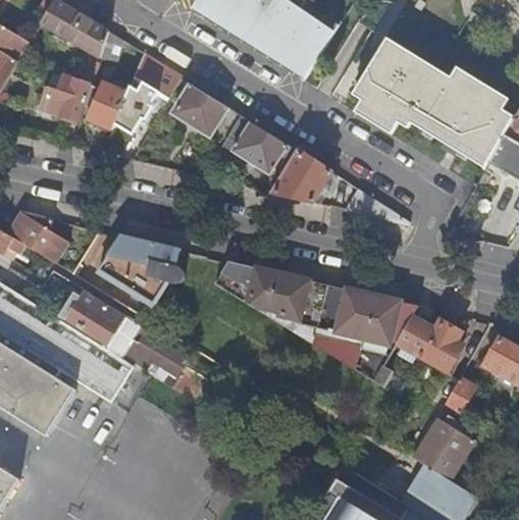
[(67,39),(99,57),(108,32),(56,0),(53,0),(40,23),(54,32),(53,39),(62,44),(67,39)]
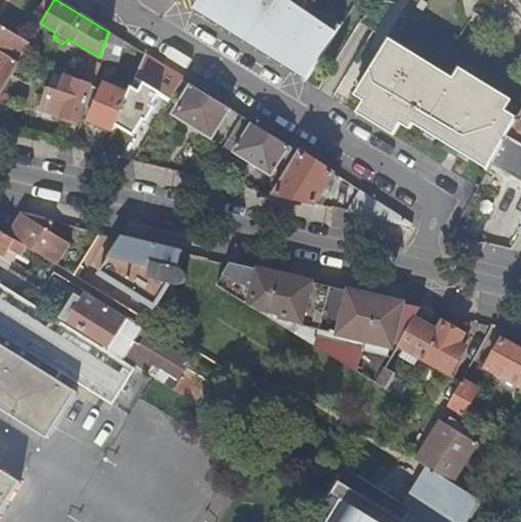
[(199,0),(198,2),(214,13),(222,0),(227,0),(235,5),(240,0),(199,0)]
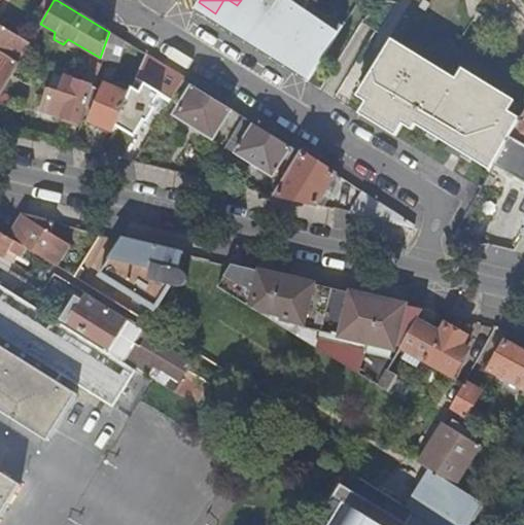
[(303,9),(309,0),(241,0),(237,5),(229,0),(223,0),(215,13),(221,26),(305,81),(344,23),(328,12),(322,23),(303,9)]
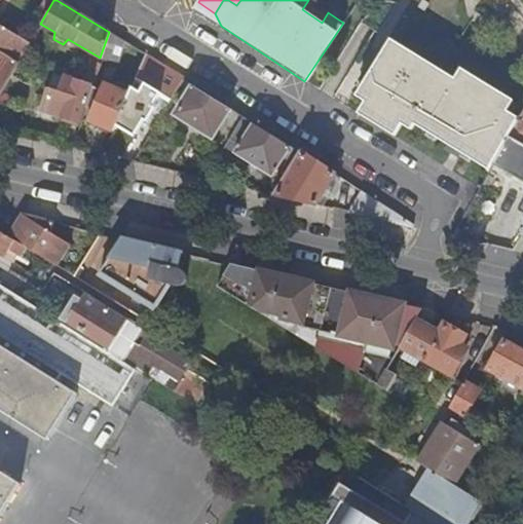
[(0,92),(29,42),(0,25),(0,92)]
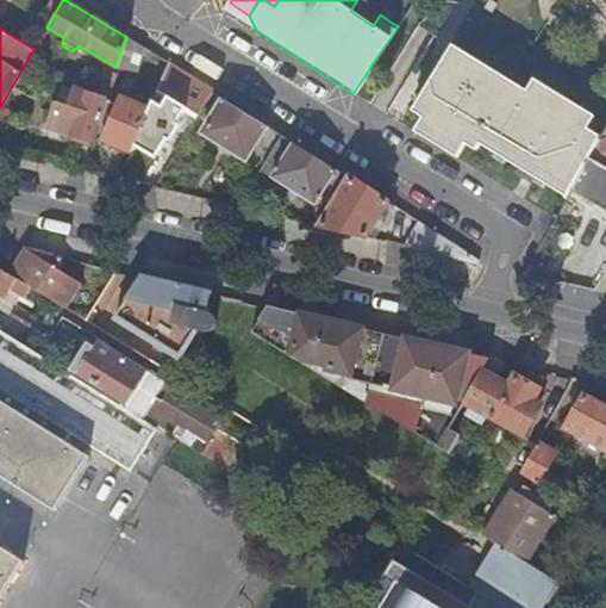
[(133,73),(143,47),(126,37),(116,67),(133,73)]
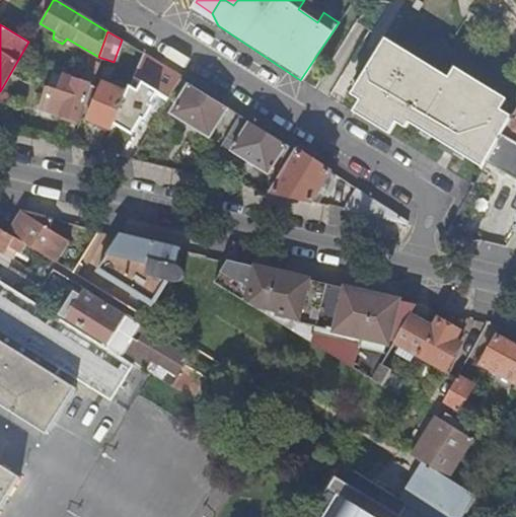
[(348,93),(350,94),(359,80),(384,40),(381,38),(348,93)]
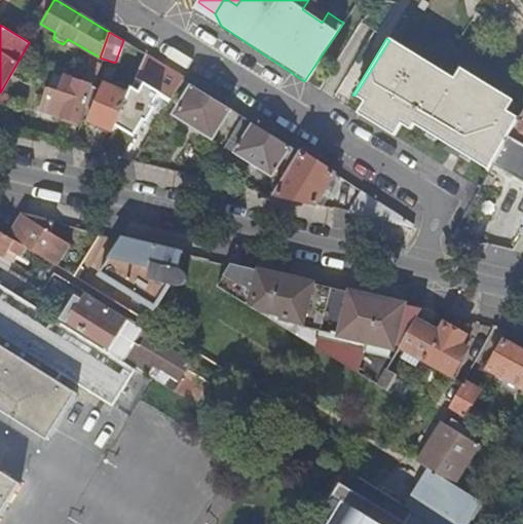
[(411,121),(488,165),(490,161),(499,145),(516,117),(505,110),(506,109),(509,111),(513,104),(509,102),(510,100),(457,67),(450,77),(389,40),(364,81),(355,96),(363,102),(357,112),(391,133),(399,122),(407,127),(411,121)]
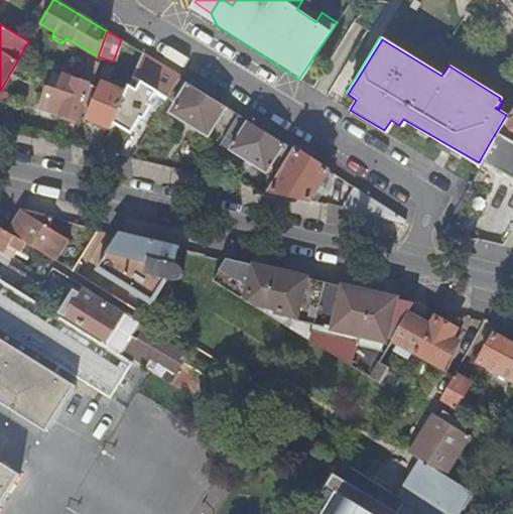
[(178,75),(151,58),(141,51),(124,91),(111,121),(130,133),(155,94),(164,99),(174,83),(178,75)]
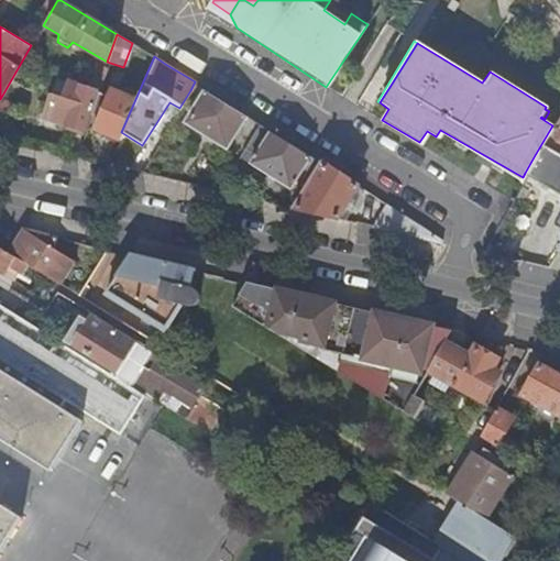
[(83,129),(85,130),(90,114),(97,91),(106,67),(97,62),(88,89),(68,83),(63,97),(50,94),(43,117),(67,124),(66,128),(81,132),(83,129)]
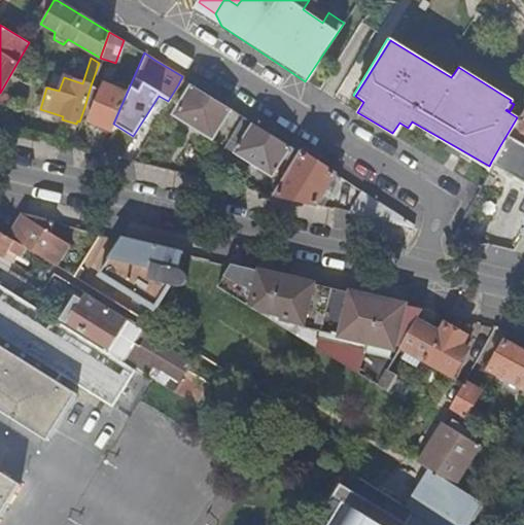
[(51,73),(46,88),(59,91),(64,77),(51,73)]
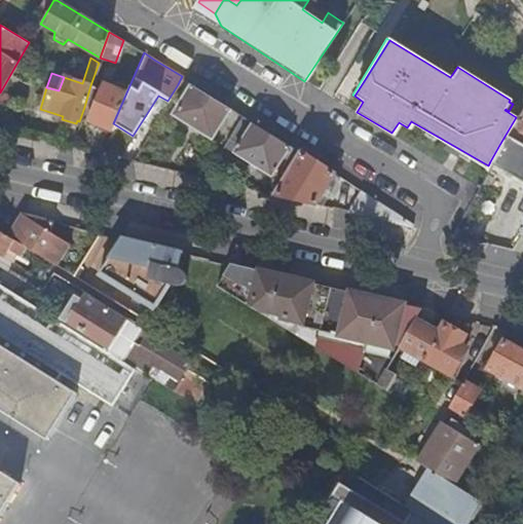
[(210,138),(229,107),(183,77),(182,76),(178,84),(186,90),(172,114),(210,138)]
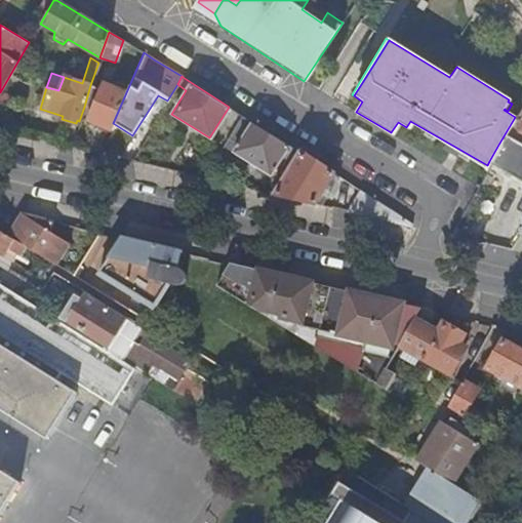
[(105,79),(102,83),(119,89),(121,85),(105,79)]
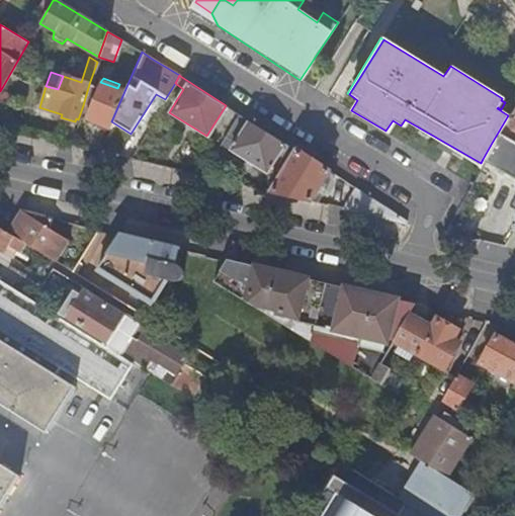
[(98,88),(89,84),(83,105),(90,107),(85,118),(109,127),(111,121),(124,91),(117,88),(100,82),(98,88)]
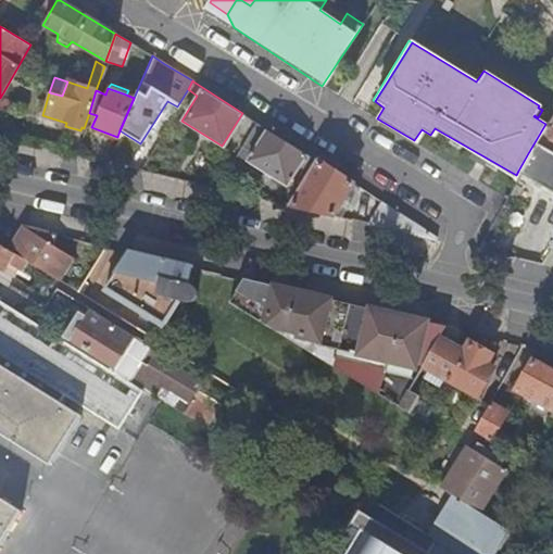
[(518,171),(552,190),(552,110),(545,124),(528,153),(518,171)]
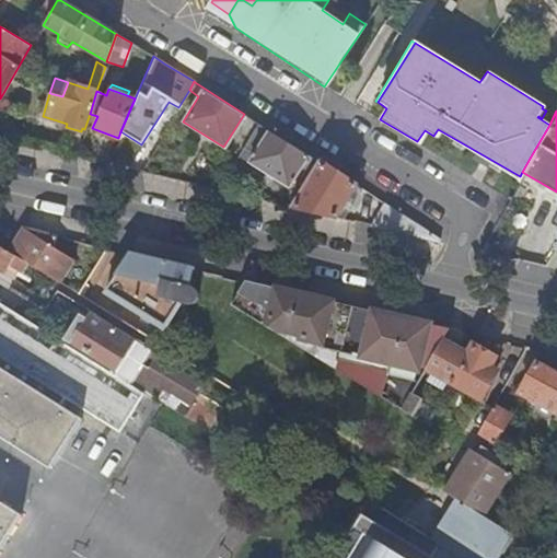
[(310,165),(314,158),(264,126),(257,121),(238,155),(288,186),(292,188),(308,164),(310,165)]
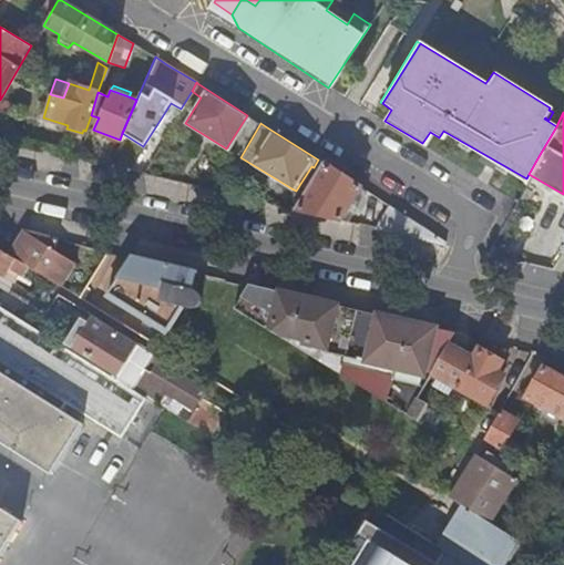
[(320,162),(291,209),(320,215),(339,221),(359,186),(320,162)]
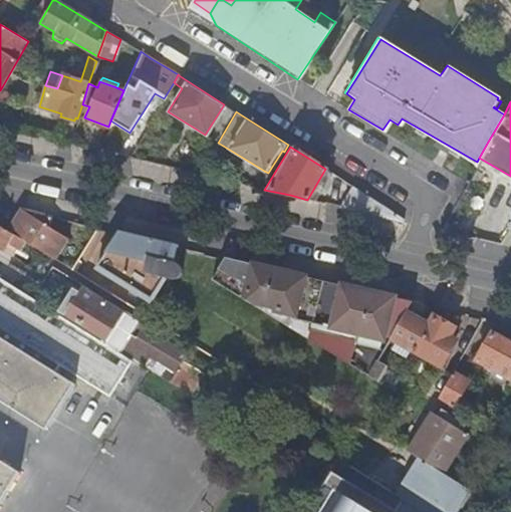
[(325,169),(307,200),(313,201),(330,172),(325,169)]
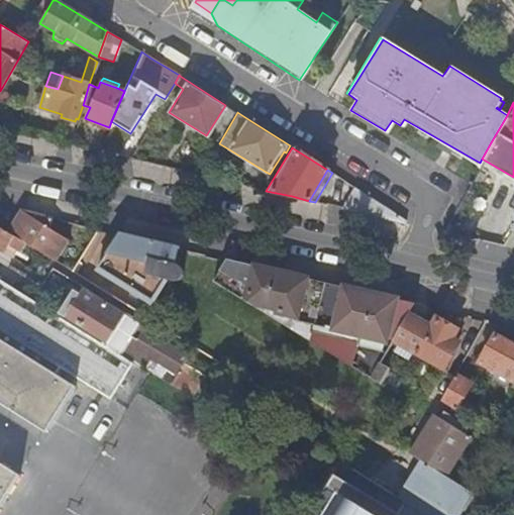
[(352,186),(340,208),(376,216),(407,224),(408,222),(352,186)]
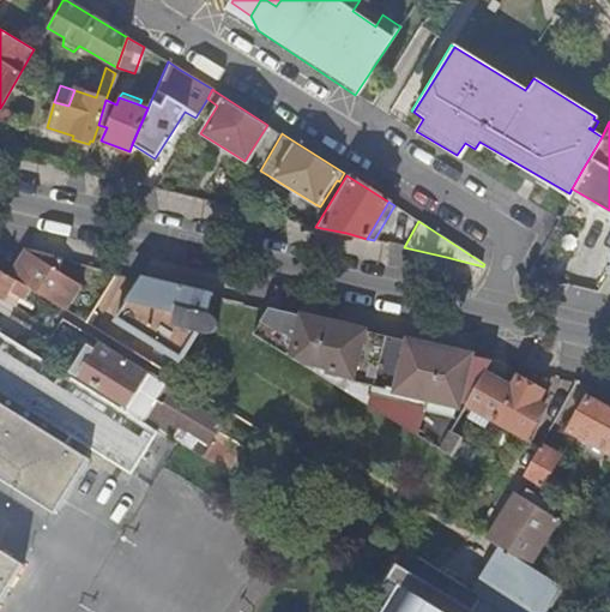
[(18,270),(13,277),(30,288),(65,310),(80,283),(59,270),(62,258),(24,249),(18,270)]
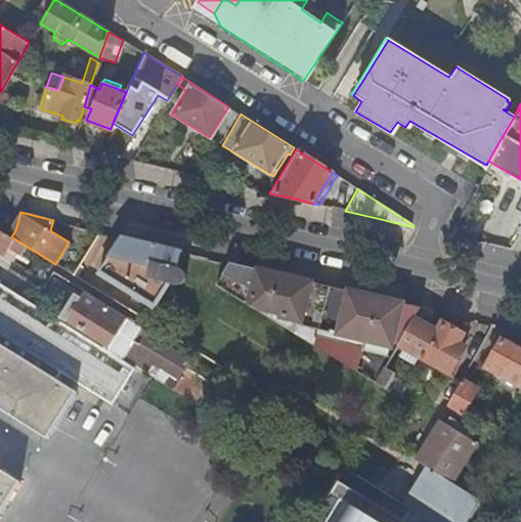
[(0,254),(9,260),(15,251),(20,254),(26,246),(11,236),(0,229),(0,254)]
